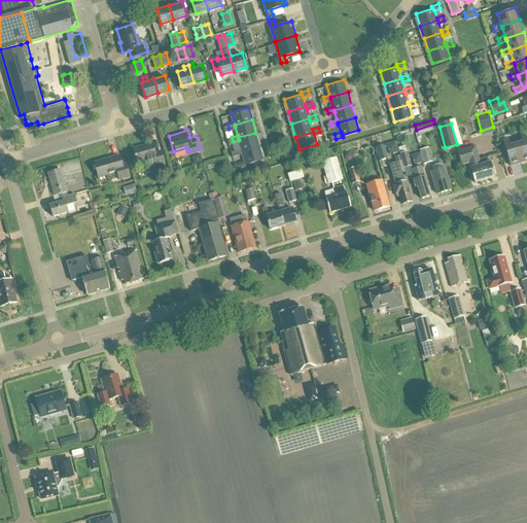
[(516,142),(521,161),(526,159),(526,138),(525,132),(520,133),(522,140),(516,142)]
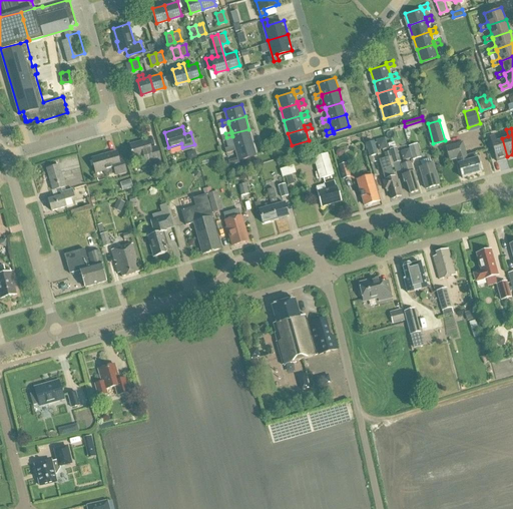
[(229,150),(235,148),(235,146),(252,141),(248,129),(231,133),(232,136),(234,143),(228,145),(229,150)]
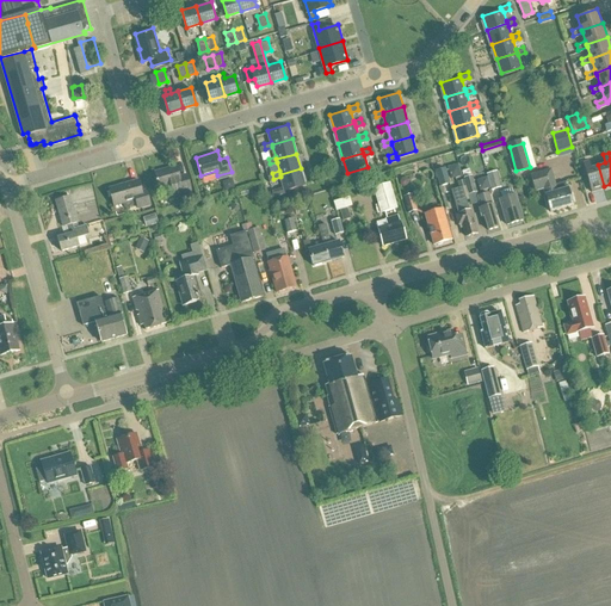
[(458,159),(449,162),(452,173),(462,169),(458,159)]
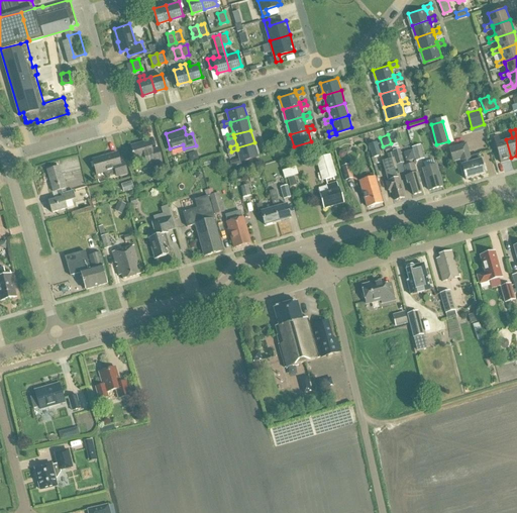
[(511,158),(506,139),(500,140),(498,134),(493,135),(500,161),(511,158)]
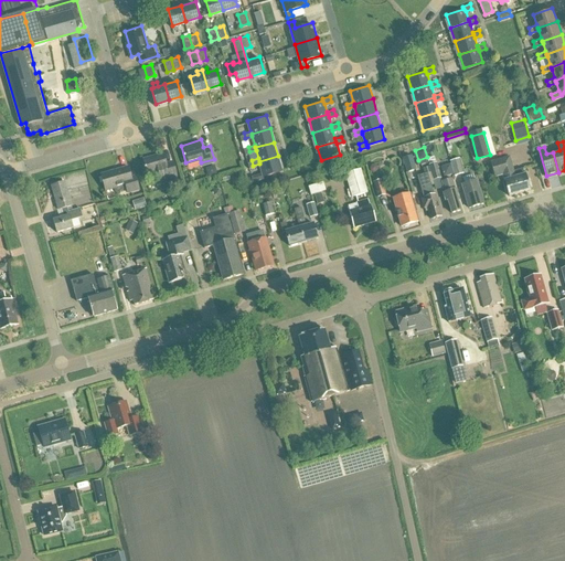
[(408,148),(402,150),(407,170),(416,167),(412,152),(409,154),(408,148)]
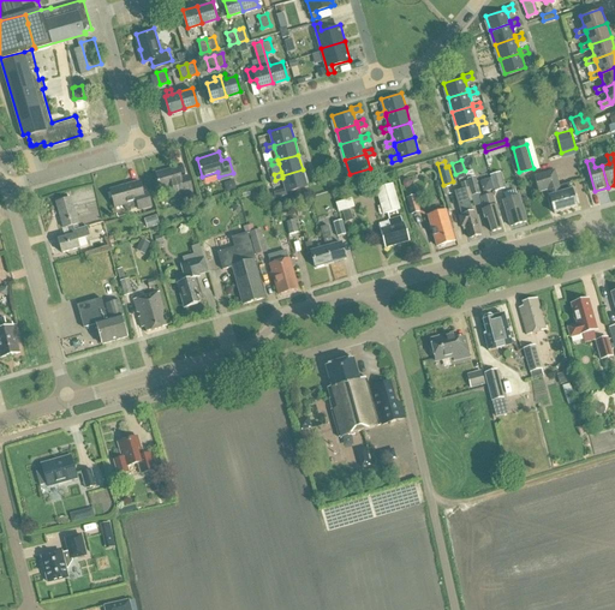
[(181,195),(180,191),(192,187),(187,173),(180,174),(178,163),(156,171),(161,187),(166,185),(171,198),(181,195)]
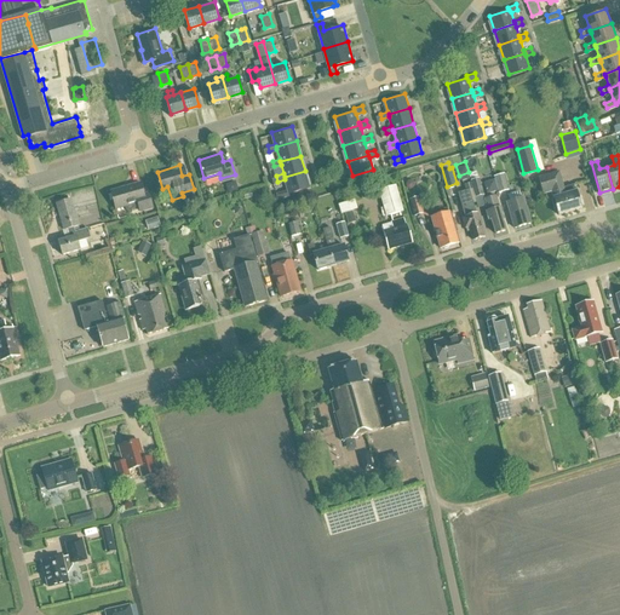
[(558,212),(581,206),(577,189),(575,189),(573,182),(563,185),(558,168),(538,174),(543,191),(551,189),(554,195),(552,196),(554,201),(556,202),(558,212)]
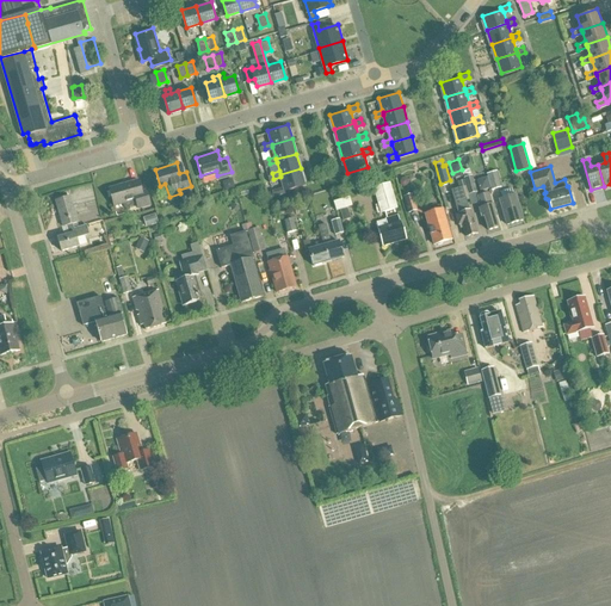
[(281,174),(281,177),(284,185),(277,187),(278,193),(287,191),(285,189),(304,183),(301,168),(281,174)]
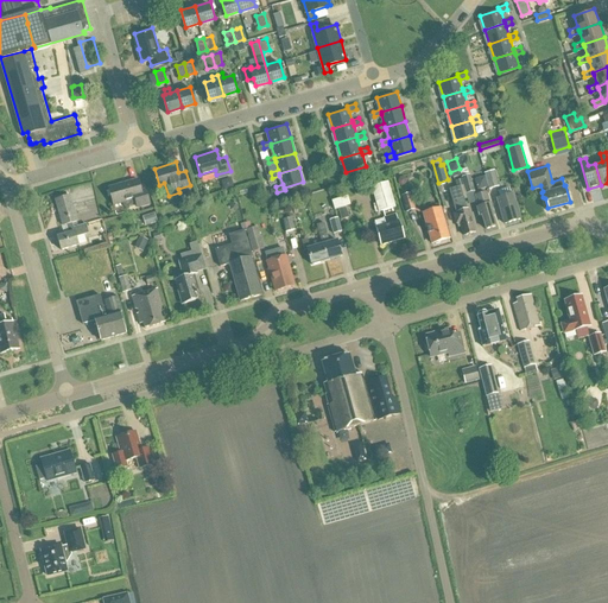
[(488,186),(499,184),(494,167),(483,171),(485,173),(488,184),(488,186)]
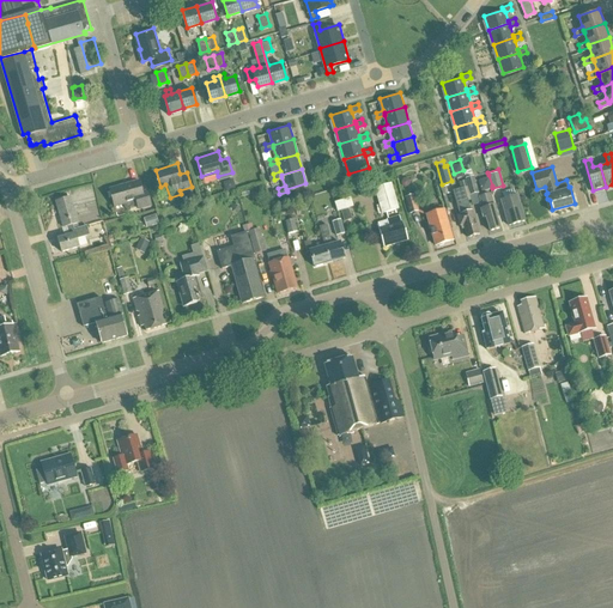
[(474,172),(466,175),(469,193),(479,190),(474,172)]
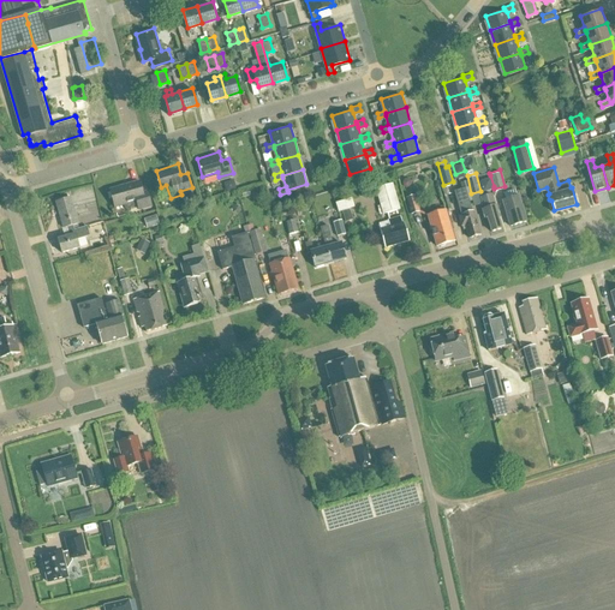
[(227,187),(236,185),(233,175),(225,178),(227,187)]
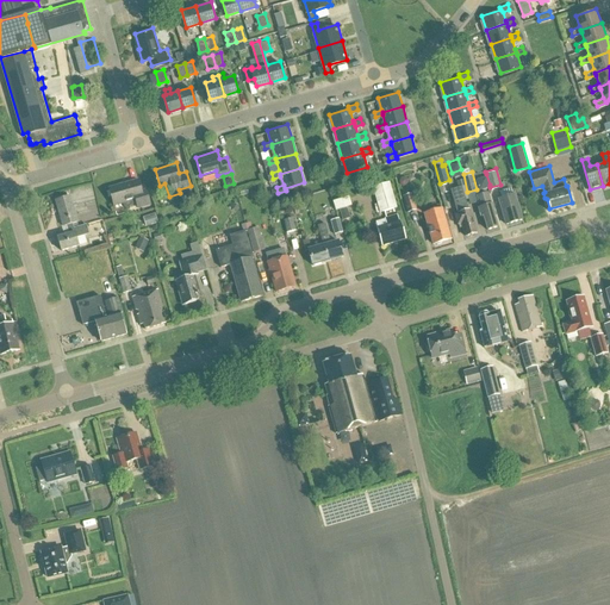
[(486,174),(475,176),(479,188),(490,185),(486,174)]
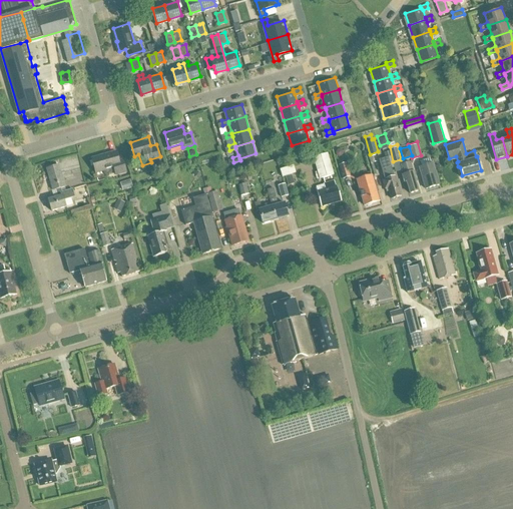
[(111,166),(113,165),(115,173),(127,169),(123,156),(119,157),(116,148),(91,156),(95,170),(103,168),(104,172),(106,172),(111,171),(112,169),(111,166)]
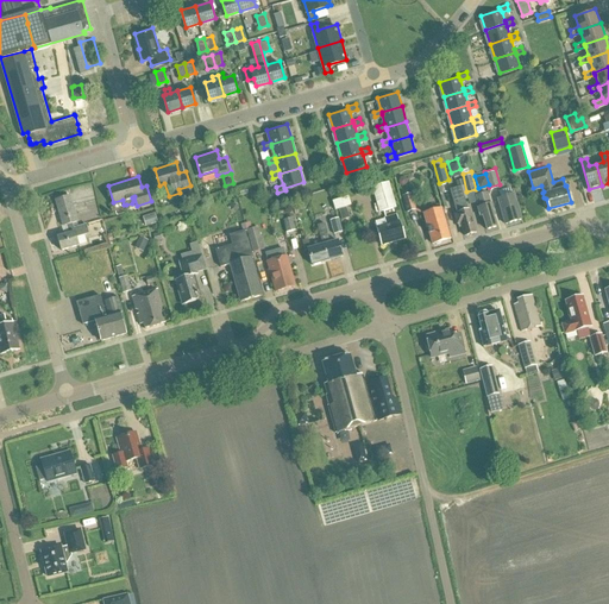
[(380,211),(396,206),(389,180),(371,184),(380,211)]
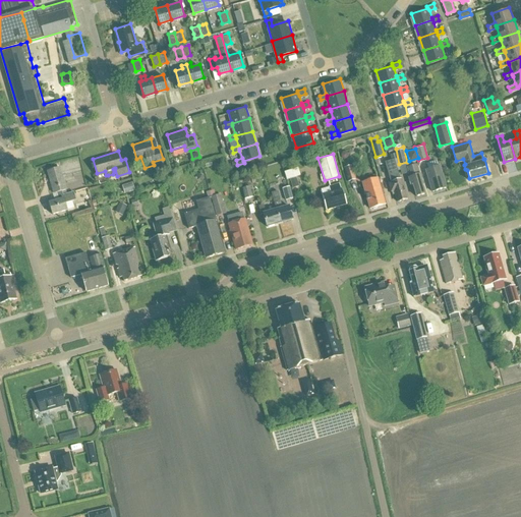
[(385,160),(390,176),(391,180),(389,181),(391,189),(394,188),(398,199),(406,197),(400,177),(394,157),(385,160)]
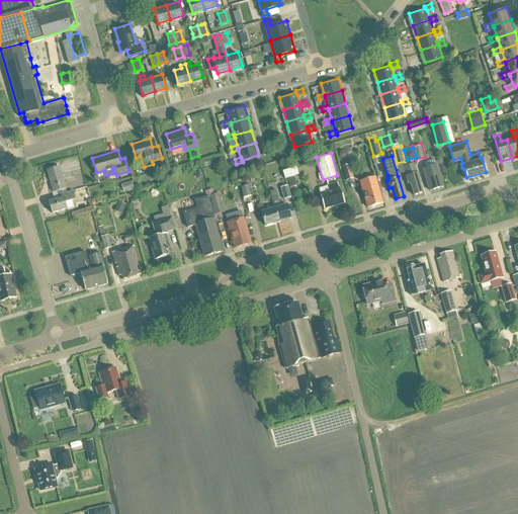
[(414,193),(423,190),(420,182),(421,182),(418,171),(416,171),(414,162),(413,162),(413,159),(410,160),(411,163),(406,164),(408,174),(406,174),(409,182),(411,181),(414,193)]
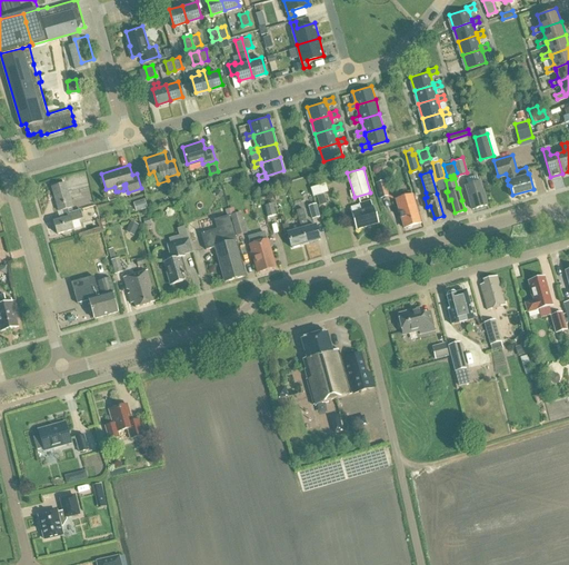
[(385,178),(376,180),(380,196),(389,194),(385,178)]
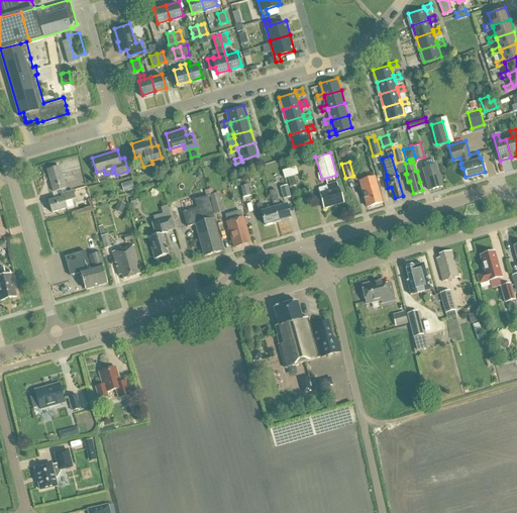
[(442,184),(436,163),(422,167),(429,188),(442,184)]
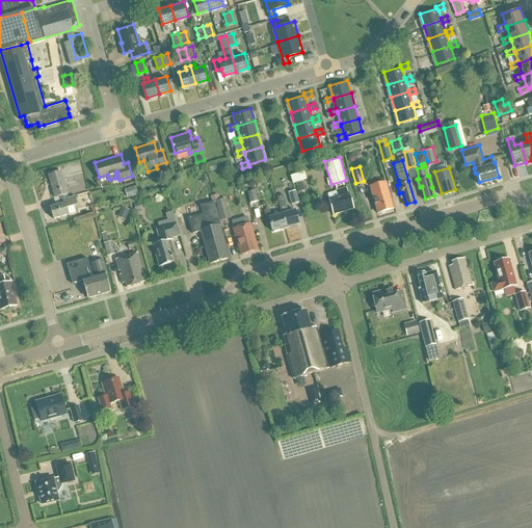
[(49,173),(50,175),(55,194),(58,194),(59,199),(69,195),(68,191),(61,168),(49,173)]
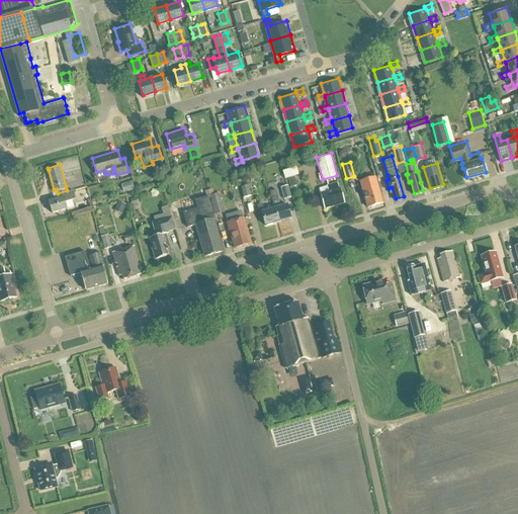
[(294,173),(287,176),(290,185),(297,182),(294,173)]
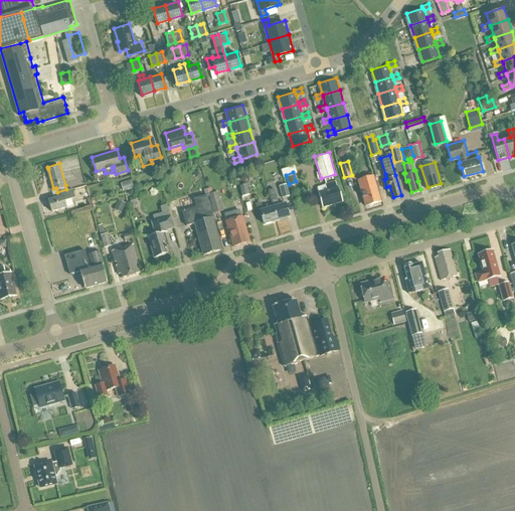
[(277,175),(279,184),(283,196),(290,194),(286,182),(284,173),(277,175)]
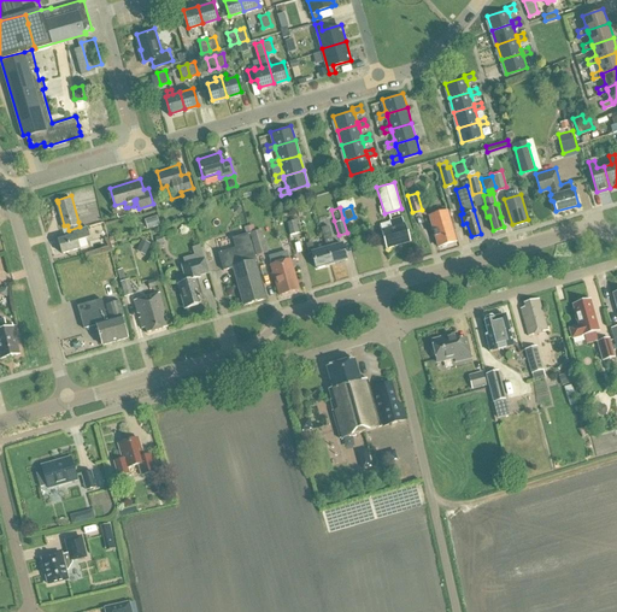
[(446,242),(456,239),(446,209),(429,213),(433,222),(430,224),(432,228),(434,229),(439,245),(440,243),(442,245),(446,243),(446,242)]
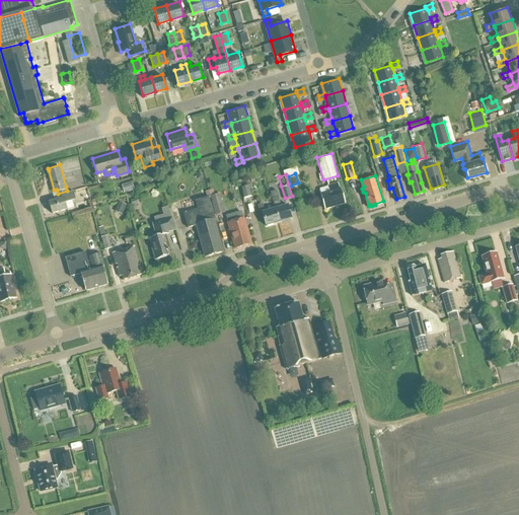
[(132,178),(122,182),(125,191),(135,188),(132,178)]
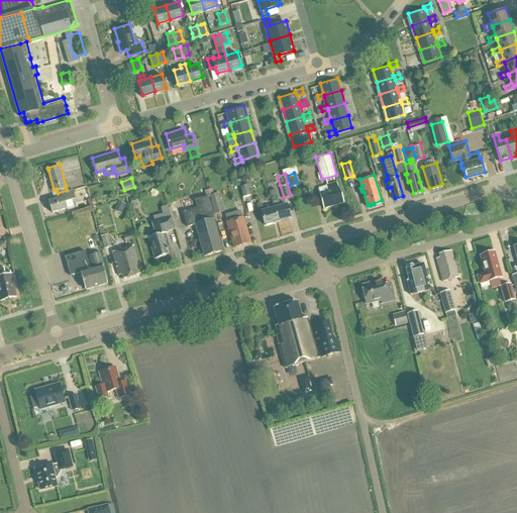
[(338,186),(336,180),(326,183),(327,189),(319,191),(323,206),(343,200),(339,185),(338,186)]
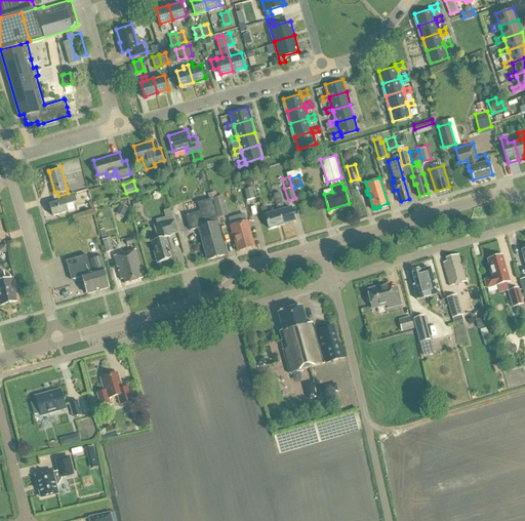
[(247,199),(254,197),(251,186),(244,188),(247,199)]
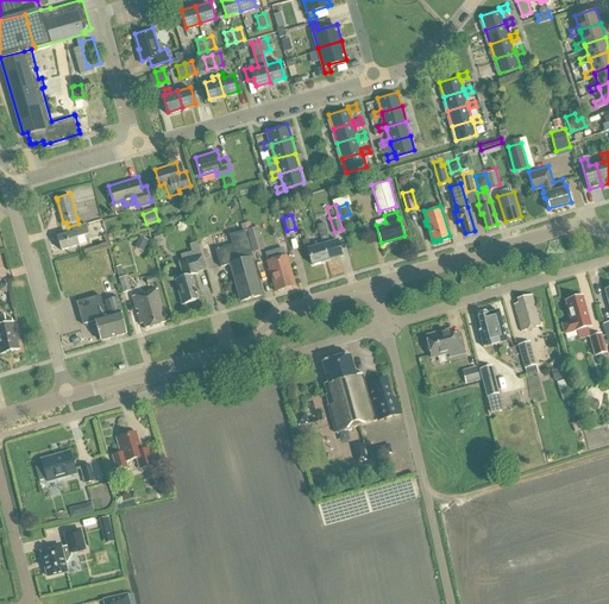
[(322,241),(327,258),(343,253),(338,238),(330,240),(325,220),(316,222),(322,241)]
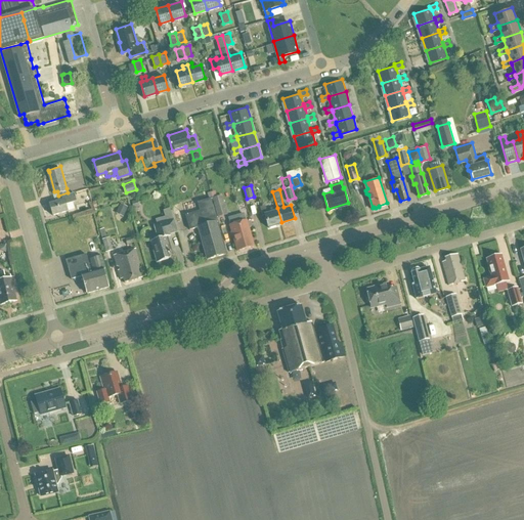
[(68,192),(58,196),(59,199),(49,202),(52,213),(68,209),(66,202),(77,199),(75,190),(68,192)]
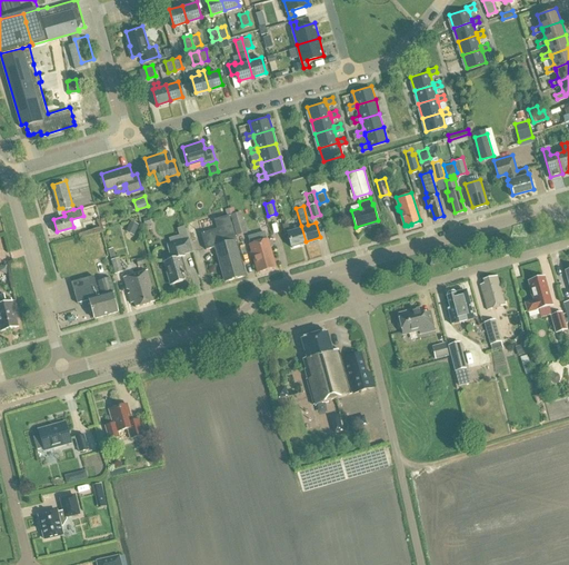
[(230,212),(236,234),(247,230),(241,209),(230,212)]
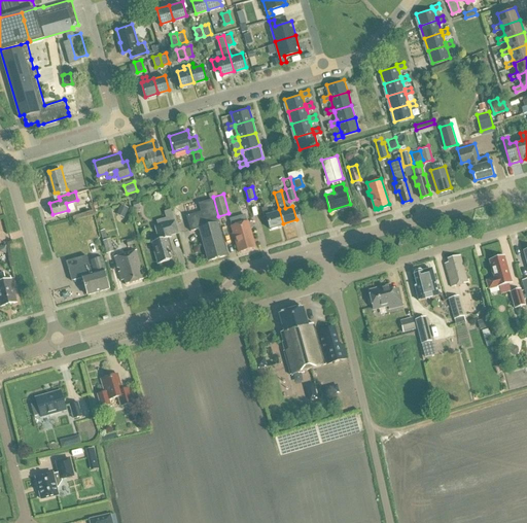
[(201,209),(186,213),(191,229),(200,225),(206,249),(208,249),(210,257),(225,253),(217,221),(219,220),(214,204),(212,197),(198,201),(201,209)]
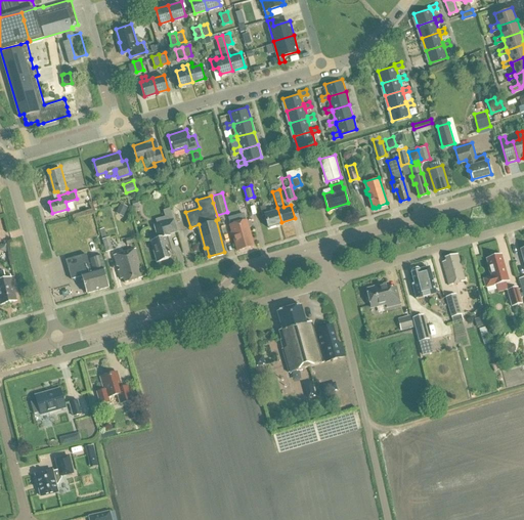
[(121,201),(116,211),(123,214),(128,205),(121,201)]
